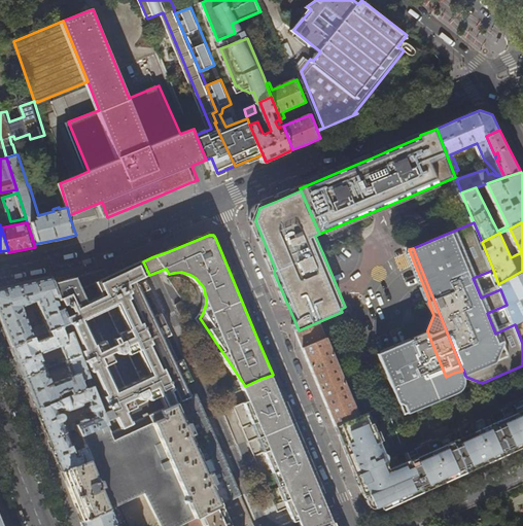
[(149,275),(143,261),(131,265),(83,276),(56,283),(65,306),(70,304),(72,307),(75,306),(78,313),(69,318),(71,322),(71,323),(72,322),(73,324),(74,324),(76,325),(88,350),(85,351),(89,359),(86,360),(88,362),(90,361),(95,372),(97,371),(109,395),(108,395),(106,397),(109,405),(107,406),(108,408),(111,407),(112,410),(105,413),(110,424),(113,432),(194,395),(189,387),(187,383),(195,379),(185,359),(181,360),(170,336),(173,334),(164,313),(157,317),(145,291),(152,288),(146,277),(149,275)]
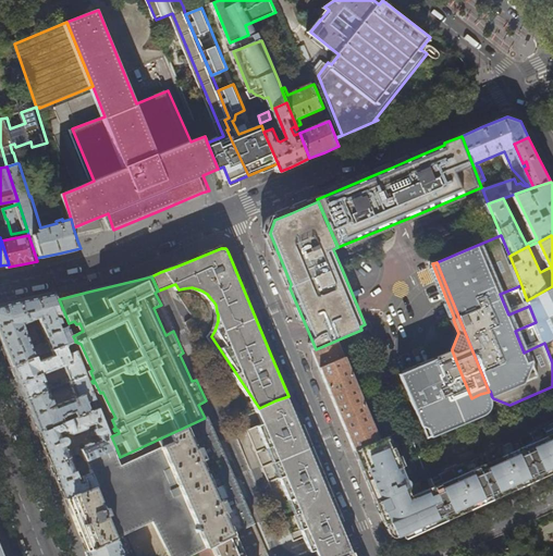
[(552,286),(527,300),(529,306),(536,322),(544,343),(552,362),(552,286)]
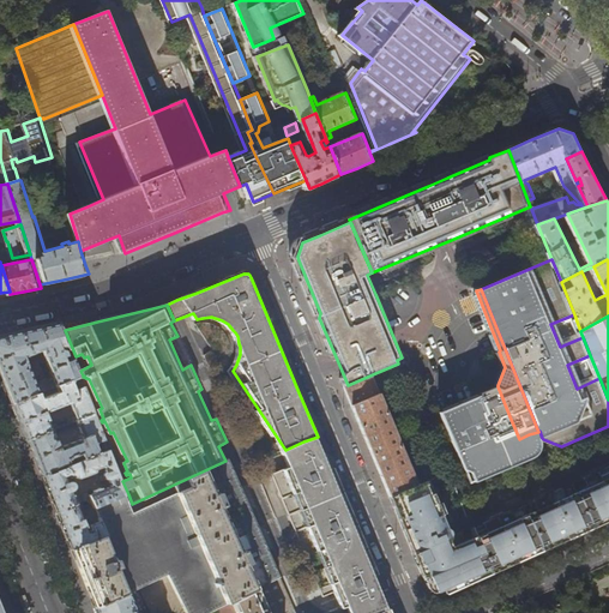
[(76,356),(65,330),(61,322),(23,331),(0,336),(0,359),(6,374),(17,402),(77,378),(83,376),(80,371),(76,356)]
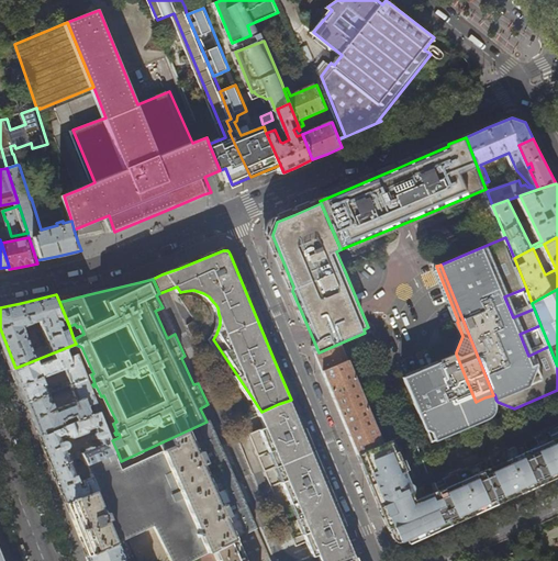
[(448,334),(387,362),(399,392),(410,388),(405,377),(442,360),(442,359),(456,354),(456,352),(453,345),(448,334)]
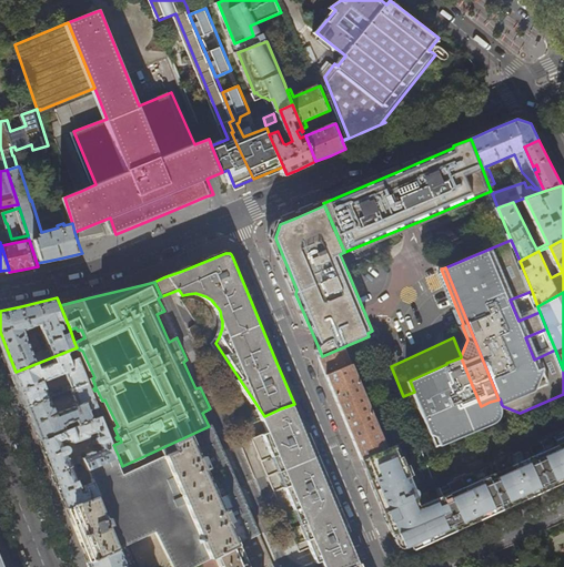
[(390,447),(348,345),(322,356),(325,366),(356,442),(363,458),(364,458),(390,447)]
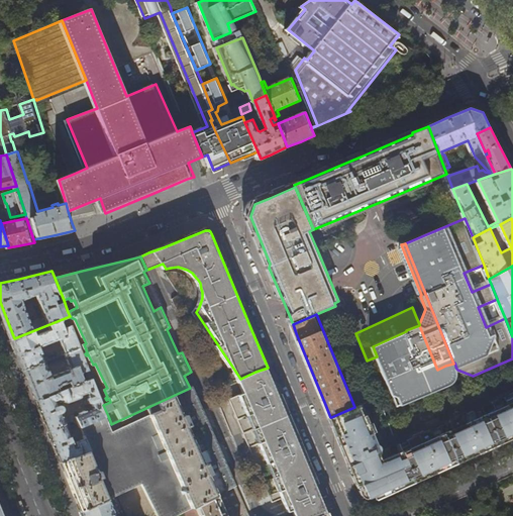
[(66,322),(65,318),(14,338),(22,357),(27,370),(46,362),(52,359),(49,355),(44,357),(40,346),(62,338),(68,353),(82,347),(73,324),(66,327),(64,322),(66,322)]
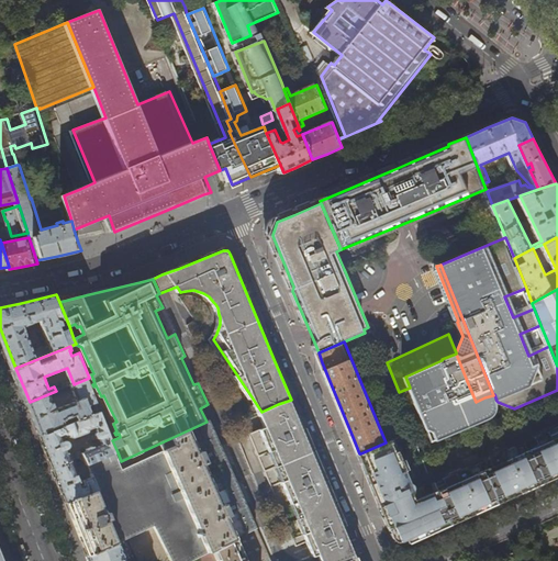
[(467,381),(460,365),(410,388),(424,422),(476,402),(467,381)]
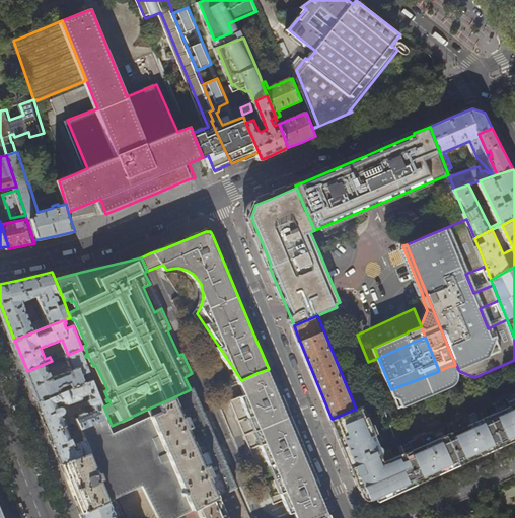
[(82,349),(68,355),(67,355),(73,370),(53,378),(47,363),(27,371),(31,383),(40,401),(88,382),(87,379),(85,379),(83,375),(90,372),(82,349)]
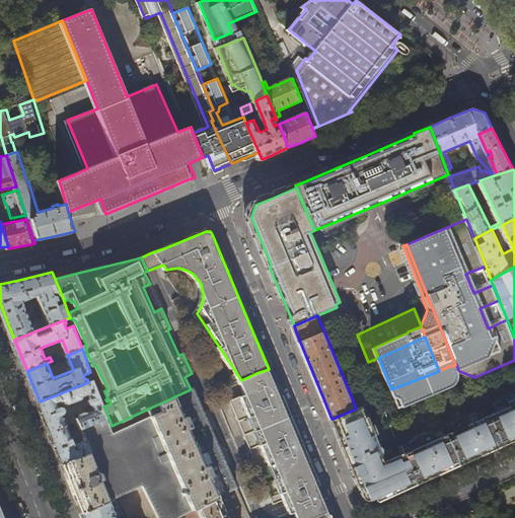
[(403,407),(450,387),(452,386),(454,384),(456,382),(458,378),(458,376),(458,370),(456,364),(455,365),(447,367),(439,371),(391,389),(394,396),(400,398),(403,407)]
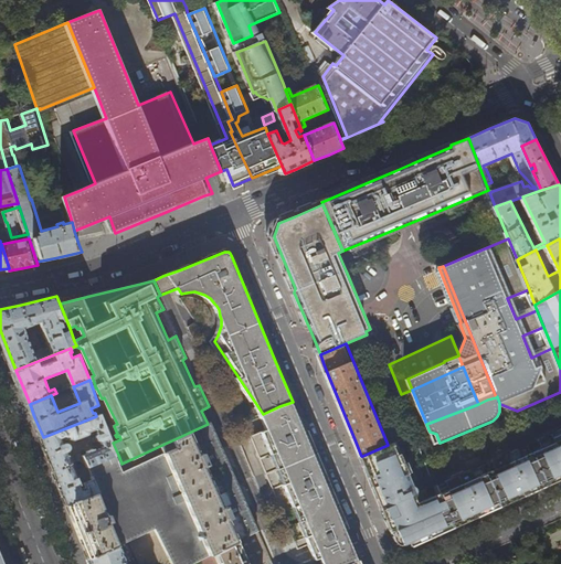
[(299,418),(293,402),(289,403),(279,406),(263,414),(262,414),(268,428),(257,434),(283,491),(307,480),(308,480),(323,474),(318,463),(299,418)]
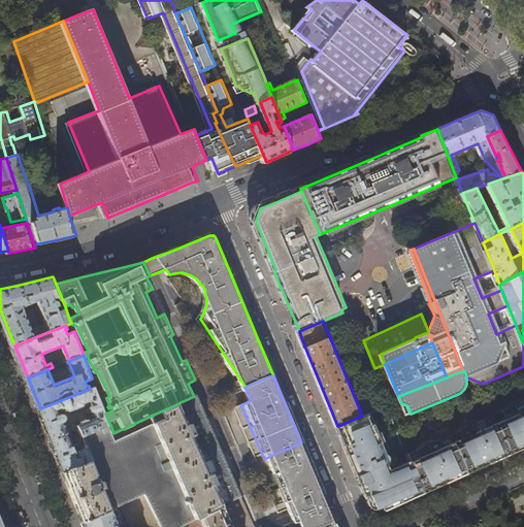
[(95,387),(90,389),(40,408),(41,413),(46,424),(53,439),(73,431),(80,428),(84,435),(110,425),(105,414),(95,387)]
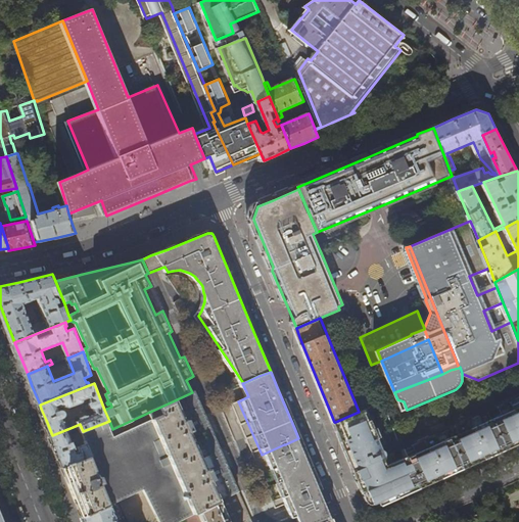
[(242,491),(197,390),(192,392),(112,429),(109,421),(83,431),(84,432),(92,456),(64,467),(73,487),(82,510),(85,517),(112,504),(121,500),(145,488),(161,521),(178,521),(200,511),(242,491)]
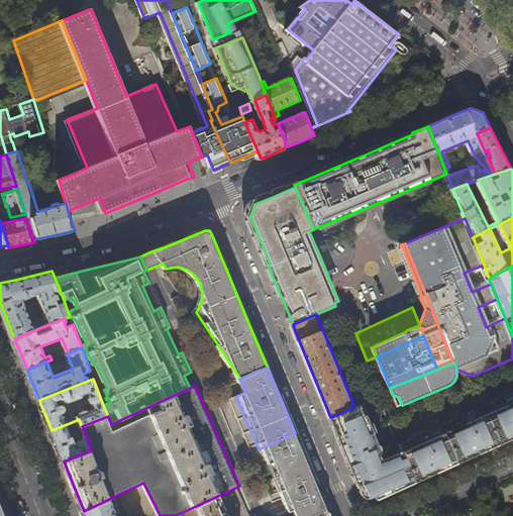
[(512,392),(511,393),(511,394),(500,399),(500,398),(495,400),(496,402),(478,410),(477,407),(471,410),(472,412),(460,417),(459,415),(453,417),(454,420),(436,428),(434,426),(429,428),(429,430),(419,434),(419,433),(407,438),(408,442),(401,445),(403,452),(408,465),(360,485),(364,493),(367,497),(370,499),(373,499),(377,499),(380,498),(389,495),(402,489),(421,480),(443,470),(465,460),(485,451),(505,442),(512,438),(512,392)]
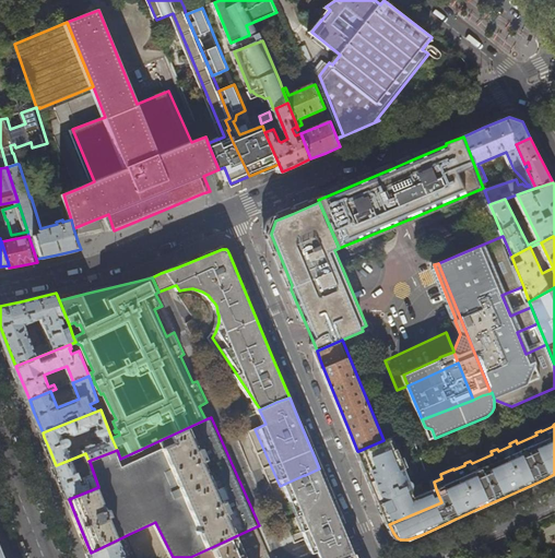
[(286,500),(280,486),(255,429),(250,431),(283,509),(285,509),(287,500),(286,500)]
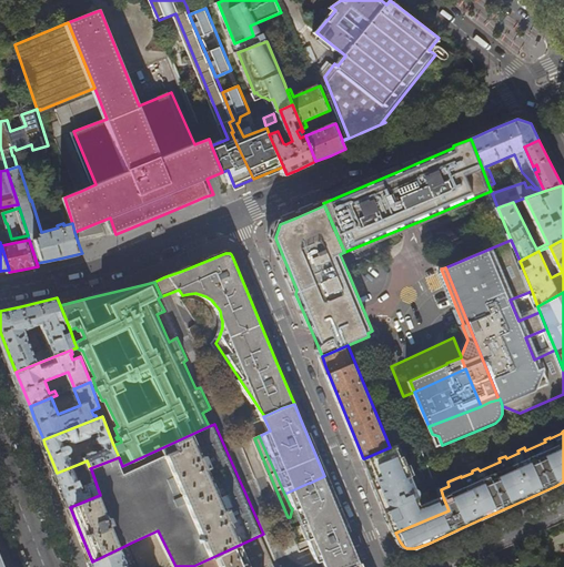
[(423,505),(419,496),(420,493),(420,490),(422,490),(415,473),(411,474),(399,443),(390,447),(364,458),(363,458),(373,482),(384,507),(395,533),(449,510),(443,497),(423,505)]
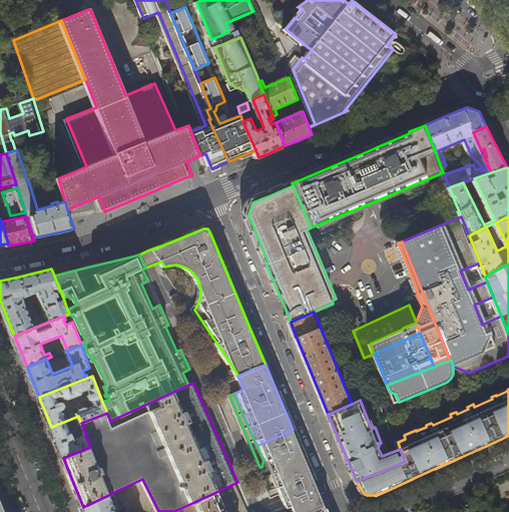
[(51,427),(45,412),(39,415),(45,429),(51,427)]
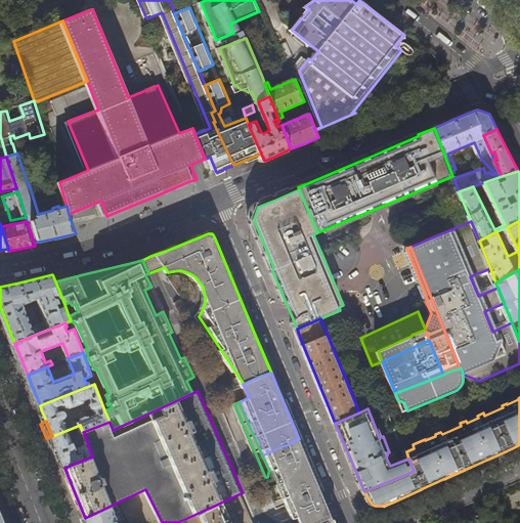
[(92,456),(84,433),(78,436),(79,439),(73,442),(72,439),(76,437),(73,428),(52,436),(62,464),(65,468),(92,456)]
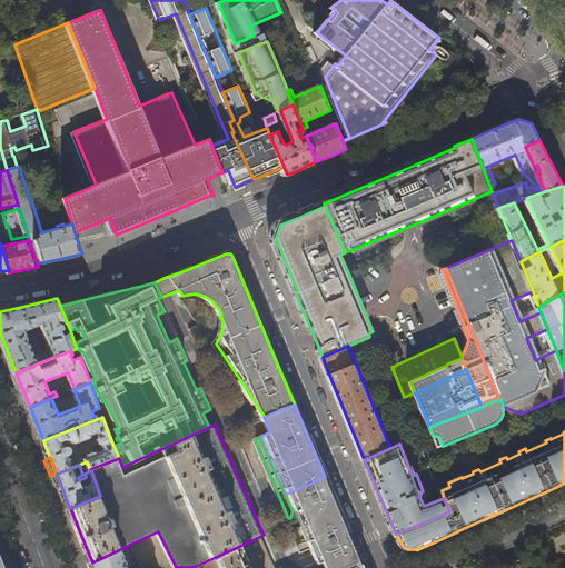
[(328,484),(325,477),(310,484),(319,506),(321,504),(324,502),(334,498),(328,484)]
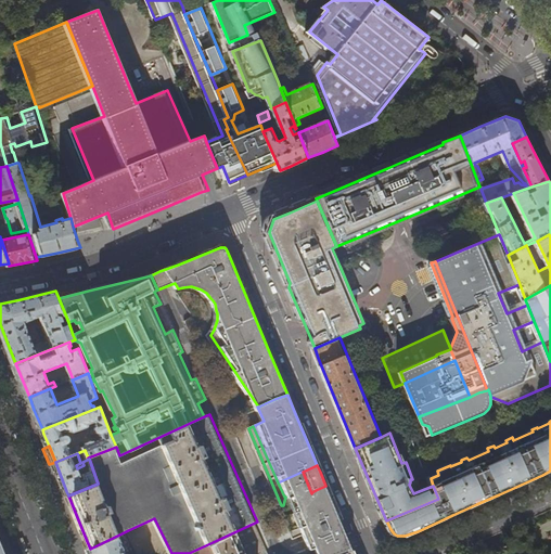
[(311,493),(303,472),(302,472),(278,482),(284,497),(285,497),(283,505),(284,505),(287,503),(292,502),(303,497),(311,493)]
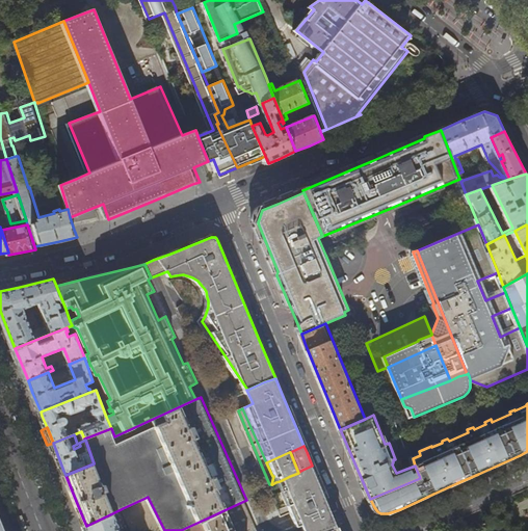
[(321,486),(312,466),(302,470),(300,471),(298,473),(290,476),(305,509),(310,522),(332,512),(321,486)]
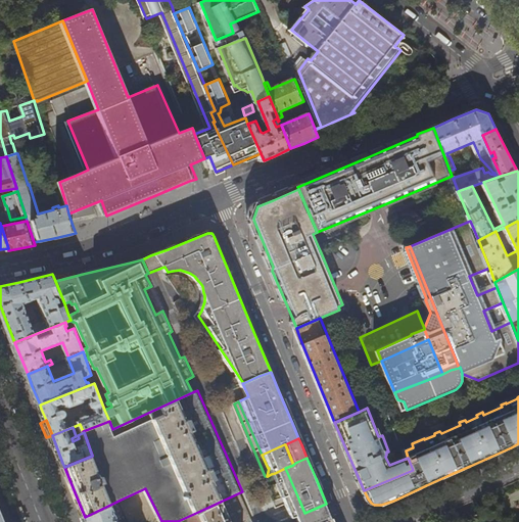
[(284,495),(288,504),(288,506),(299,501),(285,468),(275,473),(284,495)]
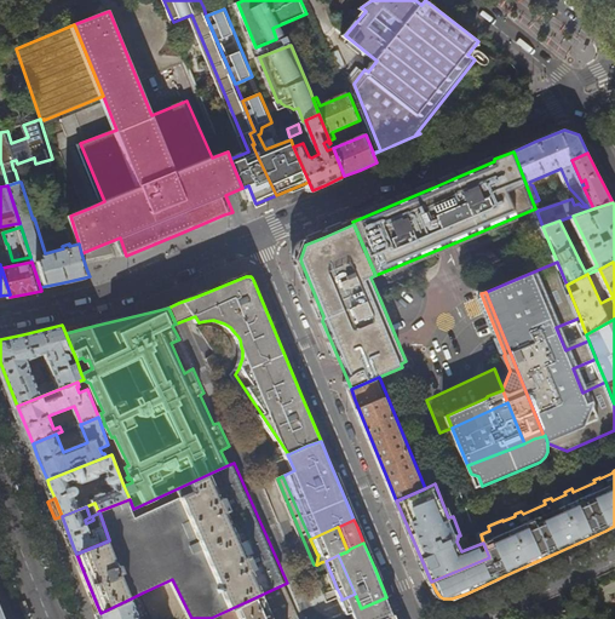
[(328,591),(337,588),(326,561),(321,562),(317,565),(328,591)]
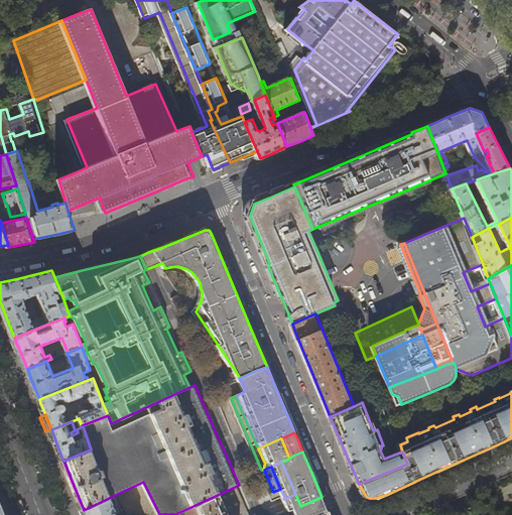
[(251,514),(239,485),(198,504),(202,514),(251,514)]
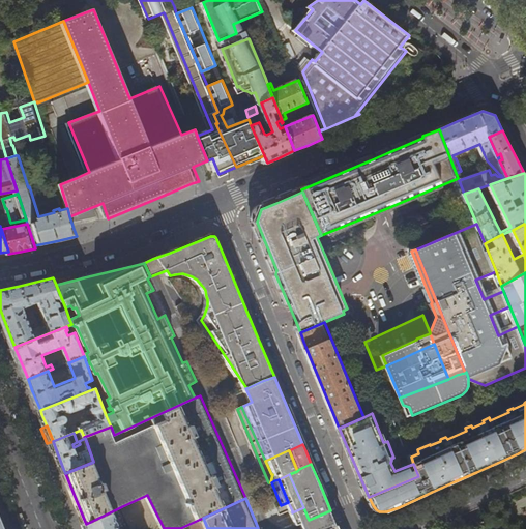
[(288,502),(281,505),(285,513),(292,510),(288,502)]
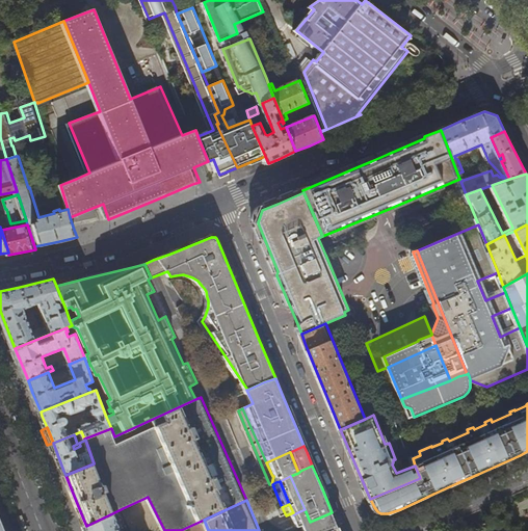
[(310,522),(305,509),(293,514),(298,526),(302,524),(310,522)]
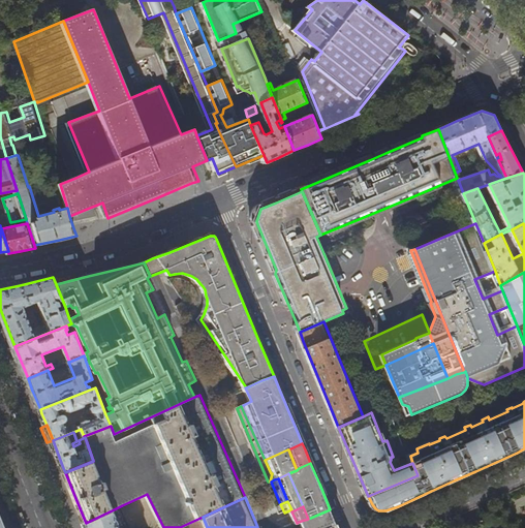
[(121,527),(114,509),(86,523),(87,527),(121,527)]
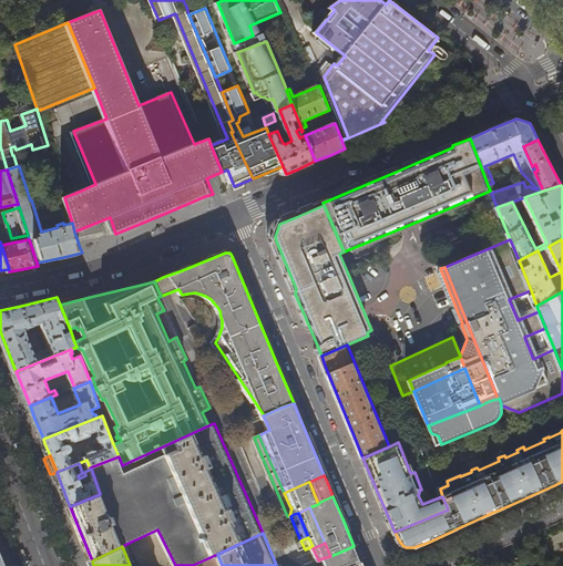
[(354,546),(330,556),(323,558),(326,565),(348,565),(360,562),(354,546)]
